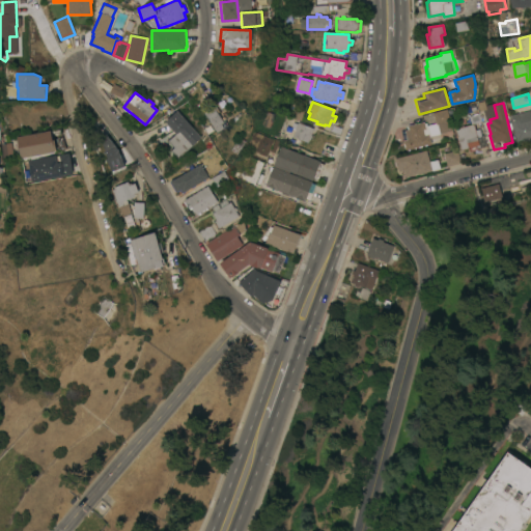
[(203,113),(213,107),(215,110),(217,109),(219,112),(217,113),(223,122),(221,124),(224,129),(217,133),(203,113)]
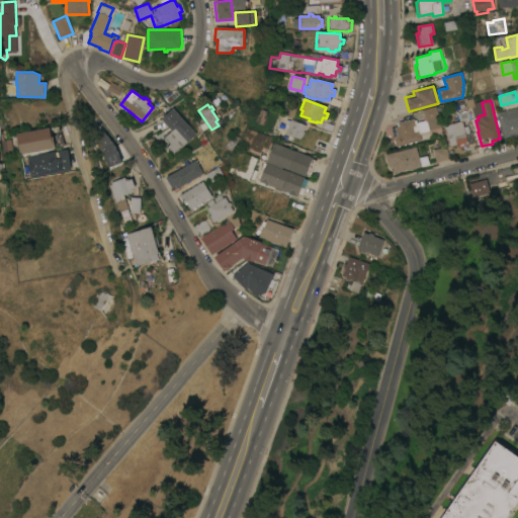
[(441,127),(429,131),(427,120),(425,121),(422,109),(436,106),(441,127)]
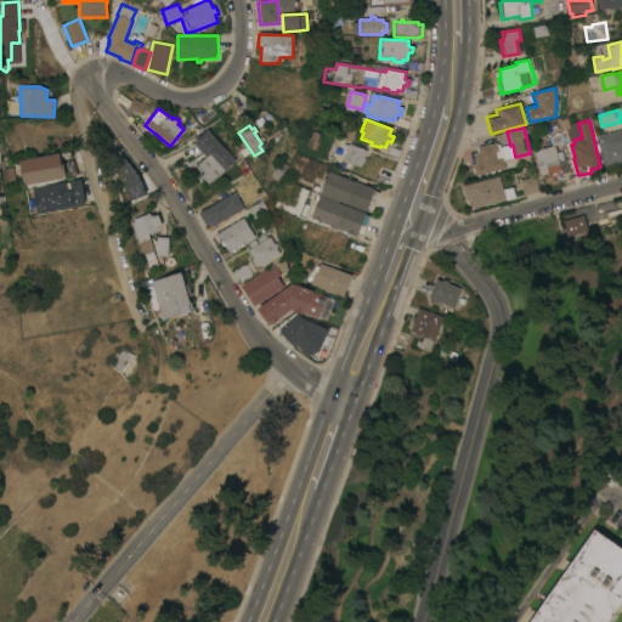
[(598,134),(621,129),(621,133),(621,159),(605,164),(598,134)]
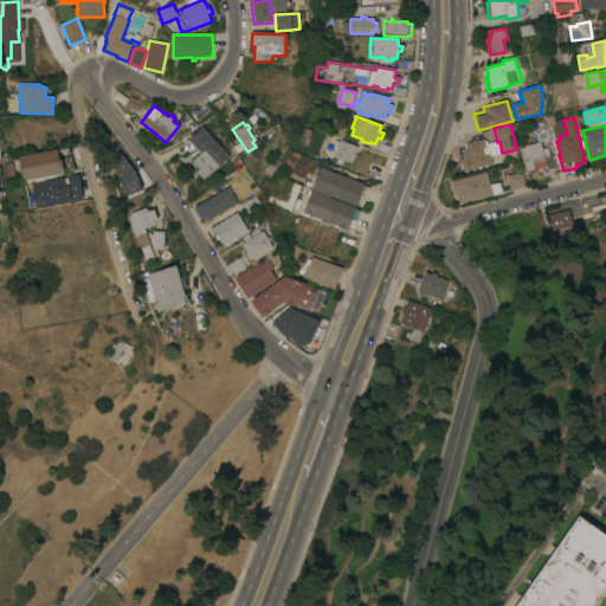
[(313,130),(305,147),(296,142),(303,127),(313,130)]
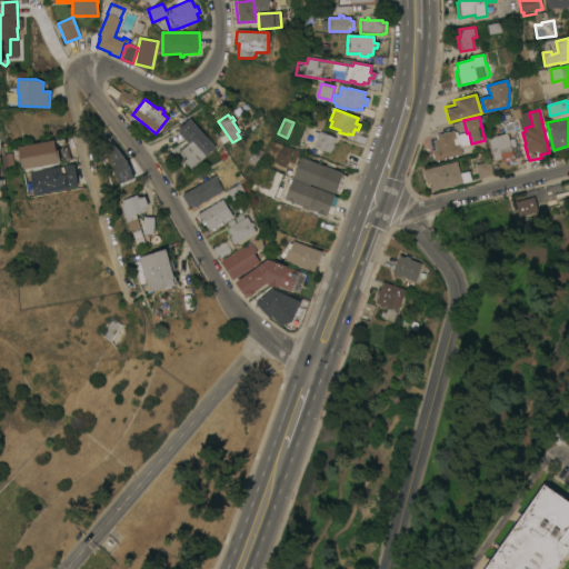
[(195,168),(193,167),(190,169),(183,161),(187,159),(180,152),(188,145),(177,131),(189,120),(209,142),(208,143),(213,150),(195,168)]
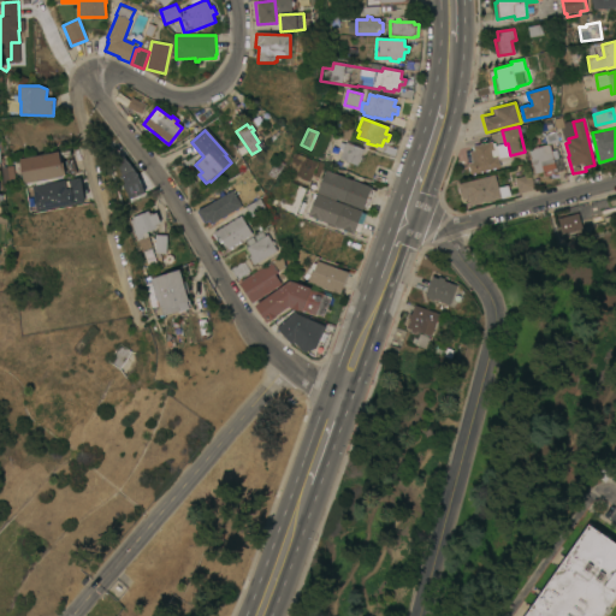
[(472,173),(471,171),(469,171),(468,166),(469,166),(468,163),(473,161),(469,152),(474,150),(473,146),(492,141),(495,149),(491,150),(493,157),(498,155),(501,166),(472,173)]
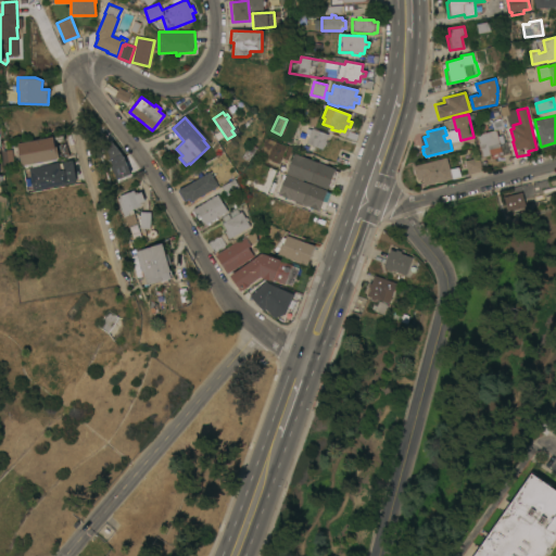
[(325,142),(326,142),(325,148),(323,147),(321,150),(318,149),(316,156),(313,155),(314,154),(312,153),(312,151),(302,148),(303,142),(306,143),(307,138),(306,138),(307,136),(308,136),(312,129),(313,128),(317,130),(317,131),(328,135),(325,142)]
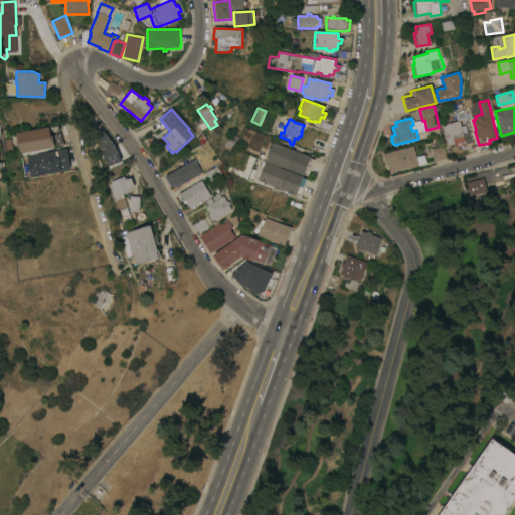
[(442,125),(460,120),(461,126),(464,125),(466,131),(470,131),(472,142),(466,143),(464,143),(463,142),(462,142),(462,141),(454,143),(455,144),(447,146),(442,125)]
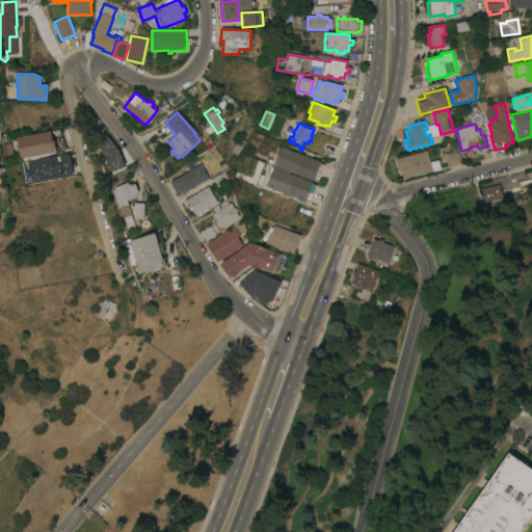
[(53,140),(55,140),(57,152),(21,158),(17,137),(51,131),(53,140)]
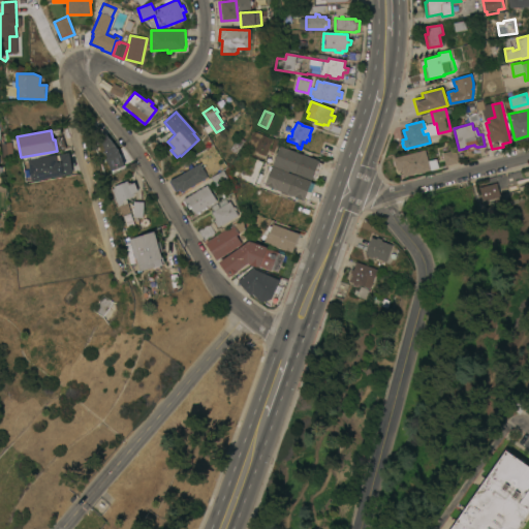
[(318,161),(318,163),(321,164),(315,181),(311,180),(311,181),(272,165),(279,147),(318,161)]
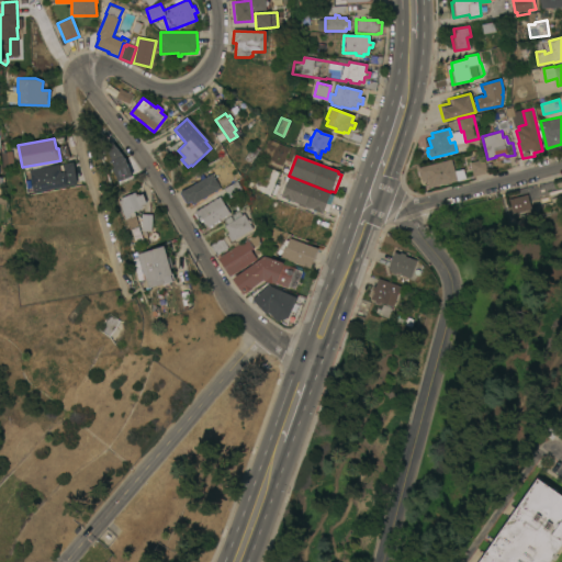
[(451,158),(454,170),(463,168),(465,178),(442,184),(442,182),(438,183),(438,184),(430,187),(428,180),(423,181),(422,178),(420,178),(417,168),(451,158)]
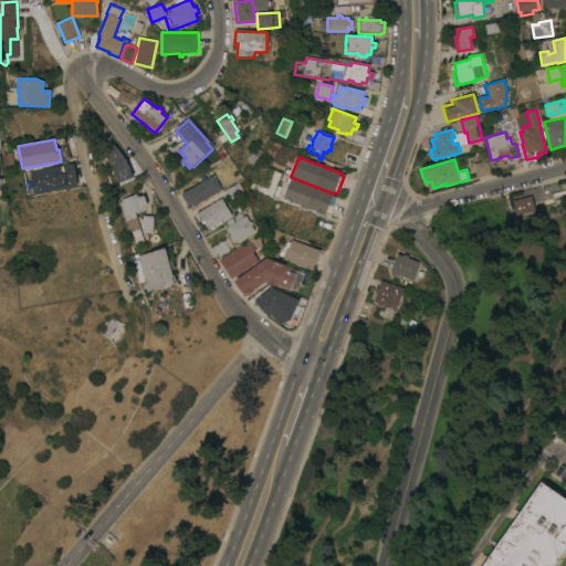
[(491,174),(477,177),(473,164),(488,159),(491,174)]
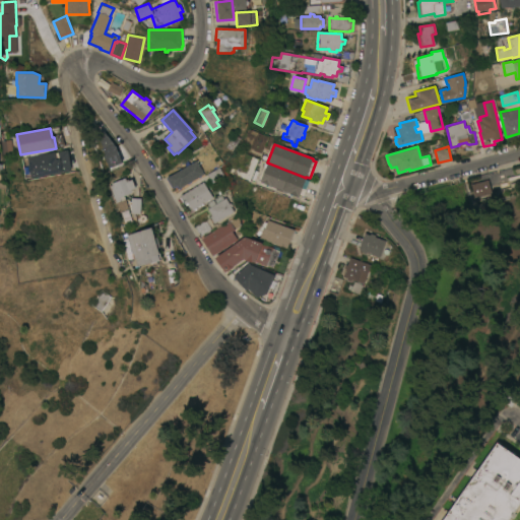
[(29,180),(25,157),(55,152),(56,159),(61,158),(60,151),(67,150),(69,161),(71,173),(29,180)]
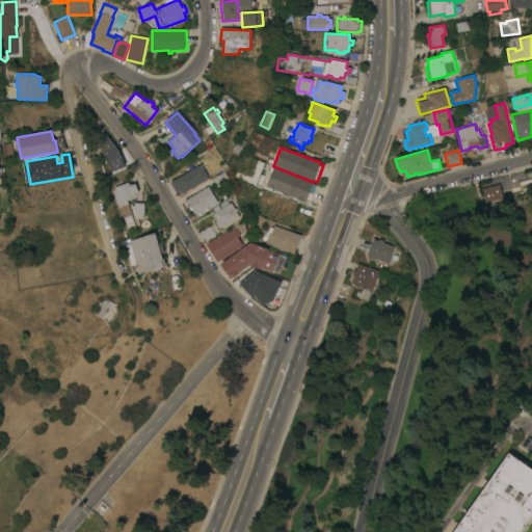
[(209,179),(205,181),(205,182),(204,183),(204,182),(195,186),(195,187),(192,189),(182,194),(181,191),(178,193),(176,192),(170,184),(170,182),(175,180),(190,171),(188,167),(191,165),(193,169),(201,165),(209,179)]
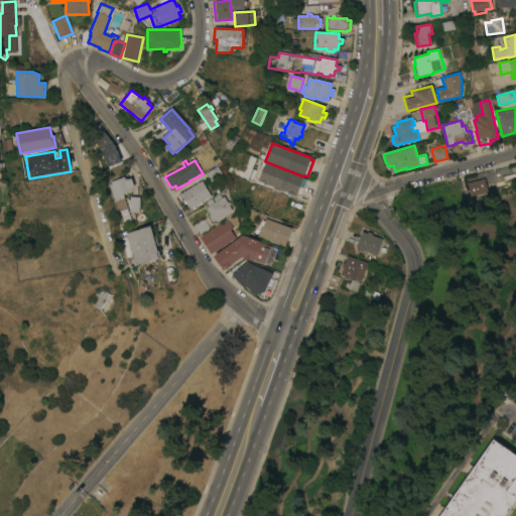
[(302,177),(302,178),(306,180),(300,197),(296,195),(296,196),(279,189),(258,180),(265,162),(302,177)]
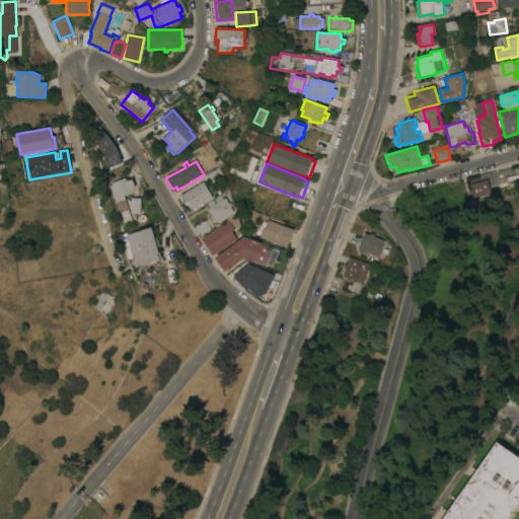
[(219,167),(224,176),(212,183),(207,174),(219,167)]
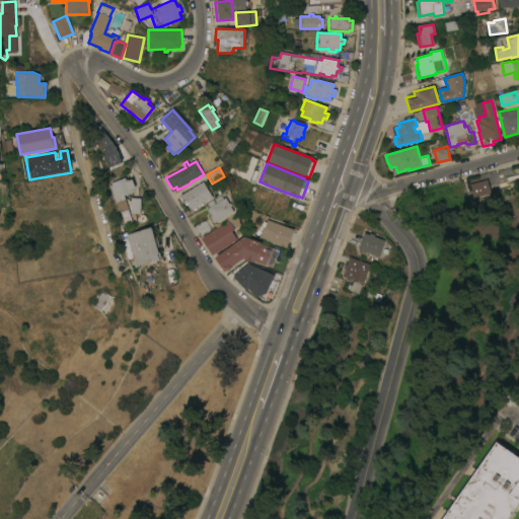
[(135,188),(131,190),(132,192),(124,196),(128,206),(129,206),(129,207),(128,207),(128,208),(119,211),(108,183),(125,177),(126,179),(128,178),(129,180),(132,178),(135,188)]
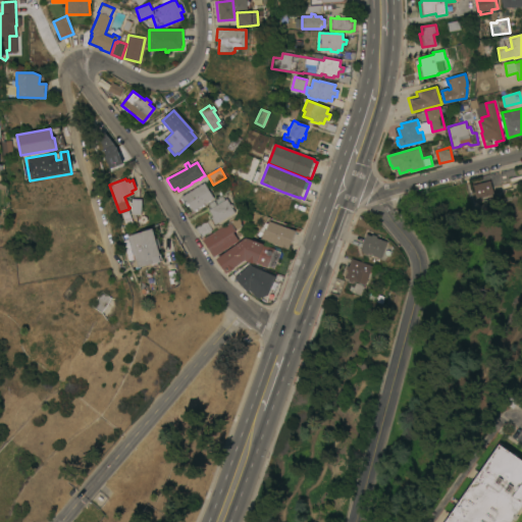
[(477,198),(473,185),(490,180),(493,194),(477,198)]
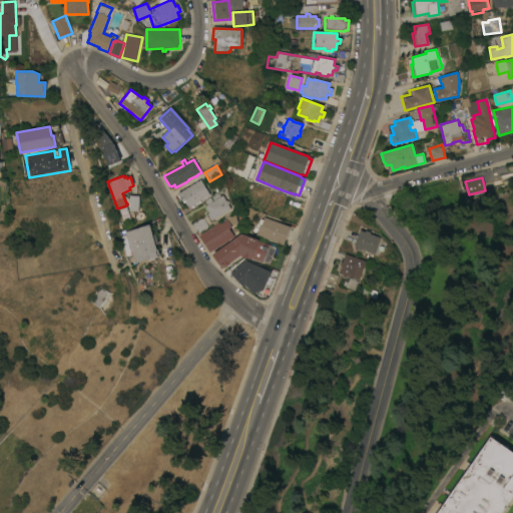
[(189,207),(185,202),(183,203),(177,194),(200,180),(209,195),(189,207)]
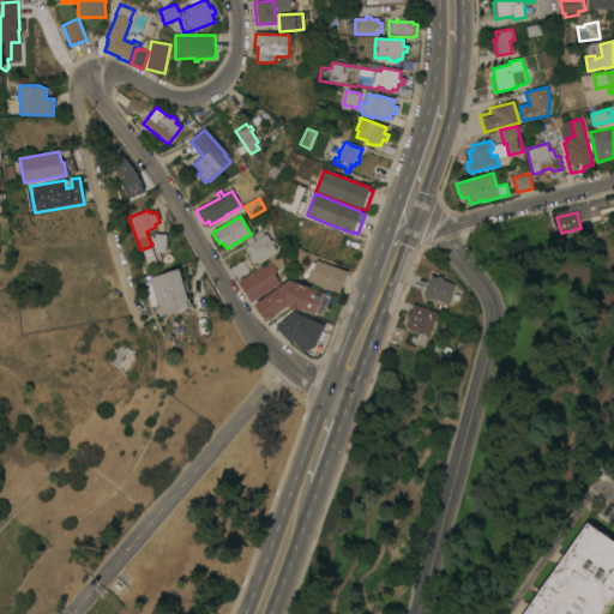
[(253,265),(248,257),(251,256),(246,247),(248,246),(246,241),(262,232),(264,236),(266,235),(271,241),(272,241),(275,244),(272,245),(276,251),(253,265)]
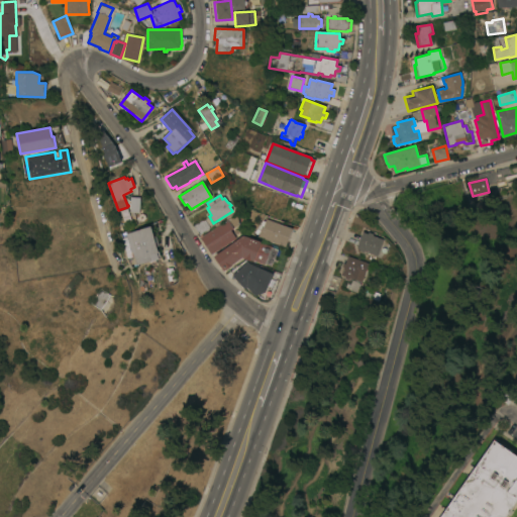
[(140,197),(139,213),(129,212),(130,197),(140,197)]
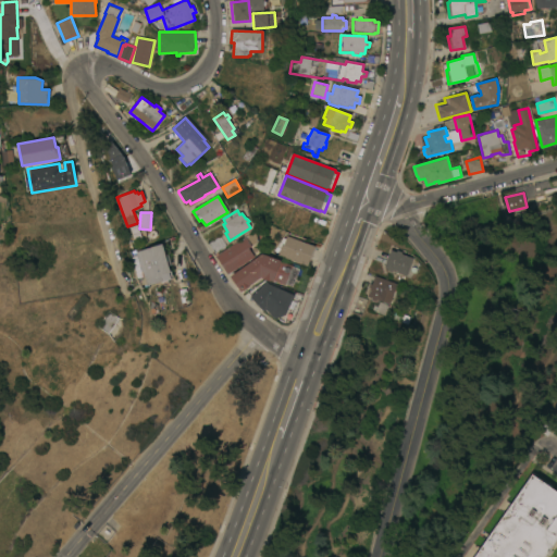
[(214,250),(223,245),(219,236),(209,242),(214,250)]
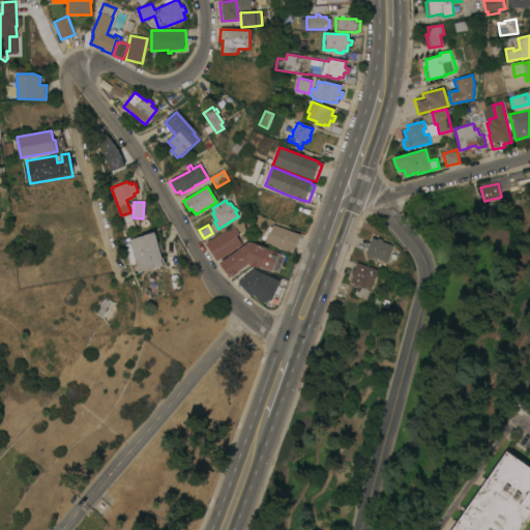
[(299,234),(293,254),(264,243),(268,233),(269,234),(272,225),(299,234)]
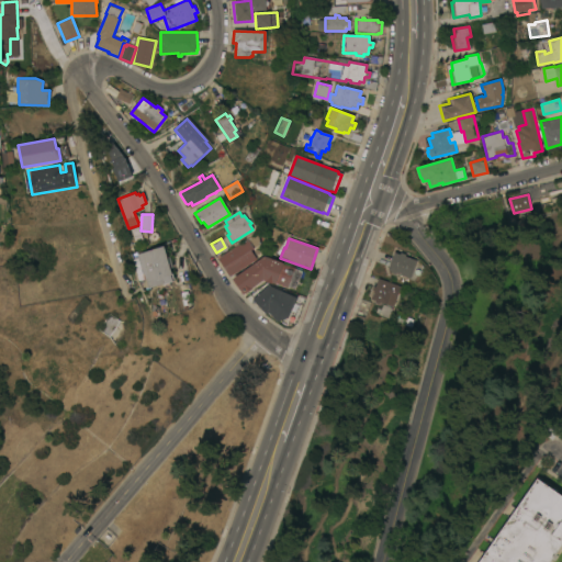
[(248,239),(254,249),(250,250),(256,259),(229,277),(217,259),(248,239)]
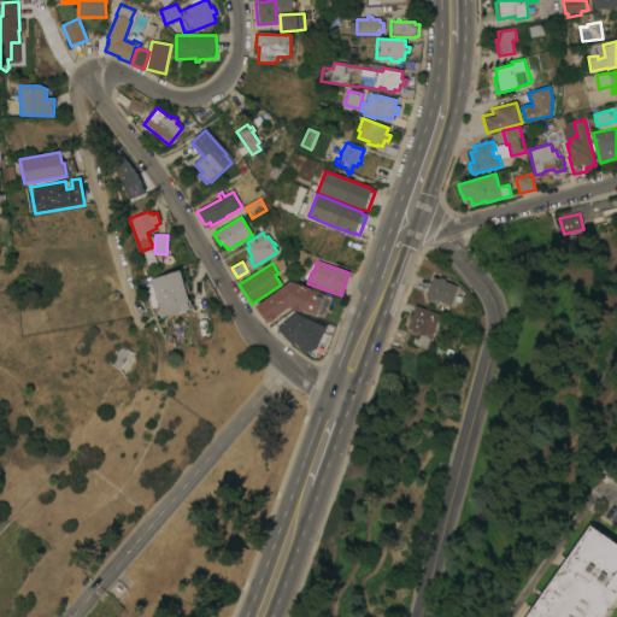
[(192,307),(162,316),(151,278),(180,270),(192,307)]
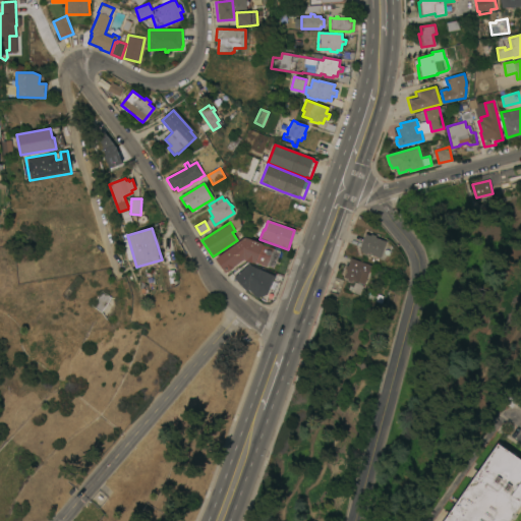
[(367,252),(367,253),(362,252),(362,250),(360,249),(365,233),(370,235),(371,234),(379,237),(378,238),(387,241),(385,245),(394,248),(390,259),(381,256),(381,257),(367,252)]
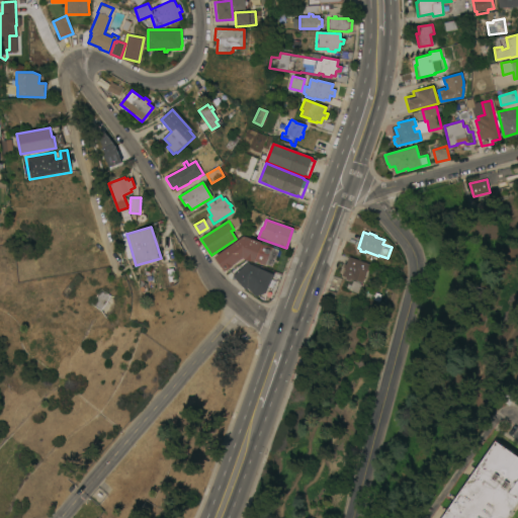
[(225,272),(214,257),(244,237),(261,243),(261,244),(271,248),(277,251),(271,267),(265,264),(265,265),(254,261),(253,262),(243,259),(225,272)]
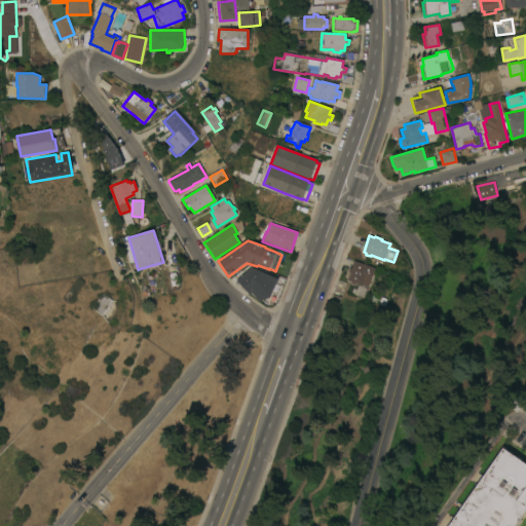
[(350,283),(351,280),(347,279),(350,271),(348,271),(349,267),(351,268),(354,260),(375,267),(368,287),(366,286),(366,288),(367,289),(364,298),(351,293),(354,284),(350,283)]
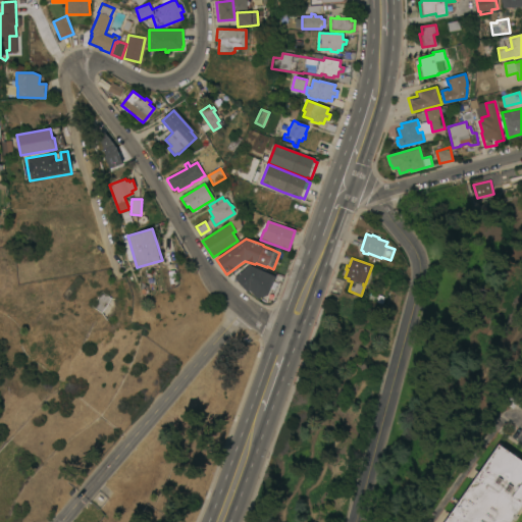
[(249,265),(276,277),(267,296),(257,299),(249,291),(247,292),(246,291),(245,291),(235,279),(233,278),(249,265)]
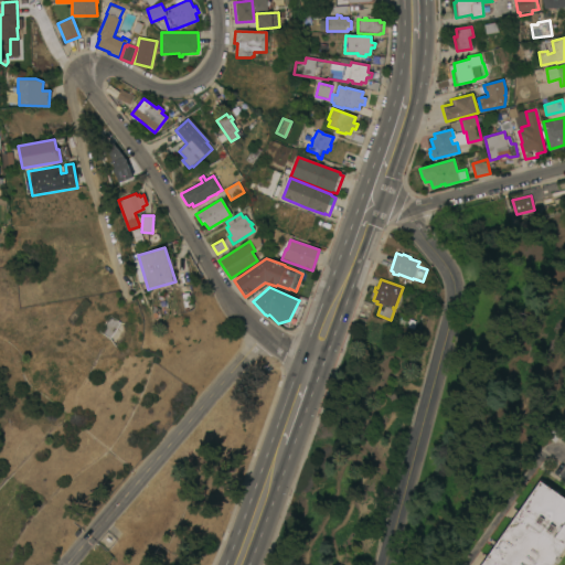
[(99,331),(110,315),(121,322),(110,339),(99,331)]
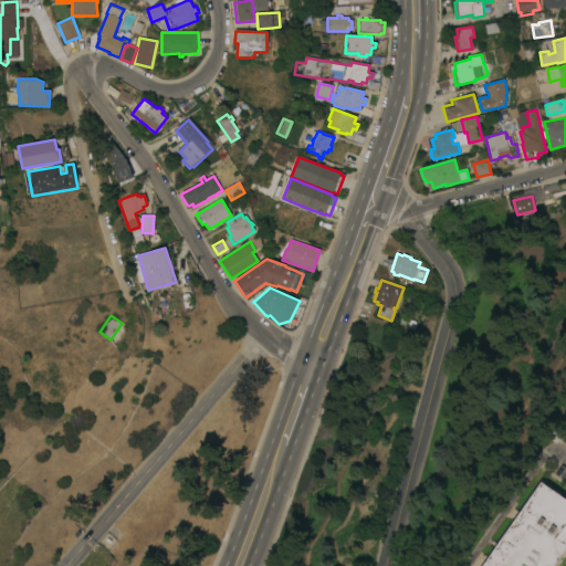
[(483,565),(542,481),(565,498),(565,548),(554,565),(483,565)]
